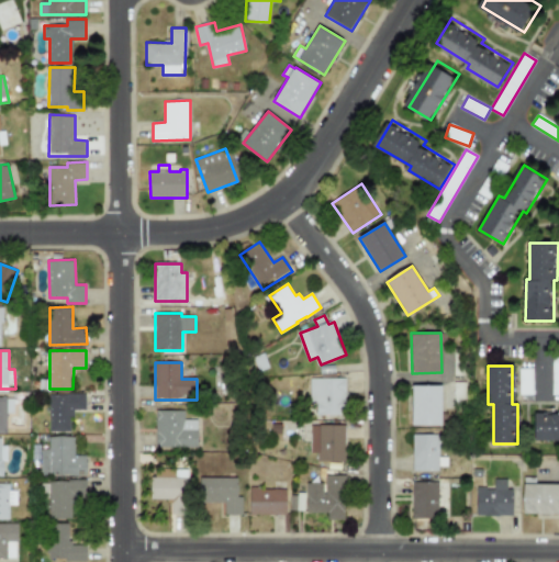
[(534,368),(520,369),(521,394),(535,394),(534,368)]
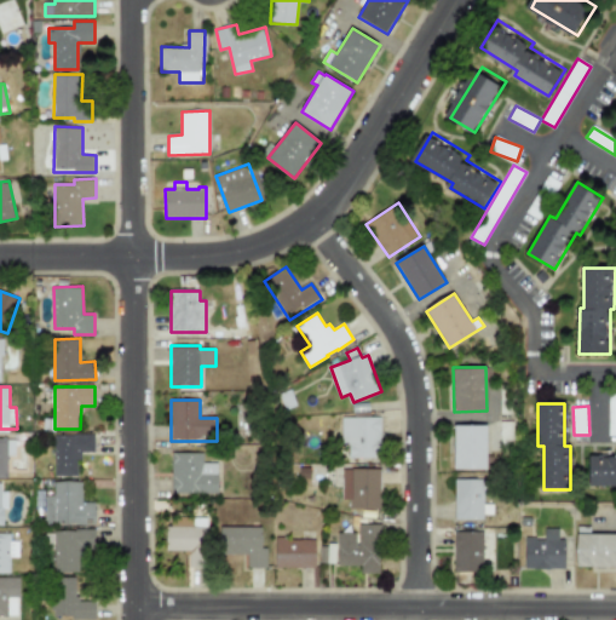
[(343,418),(383,417),(383,445),(378,445),(378,458),(351,458),(351,445),(343,445),(343,418)]
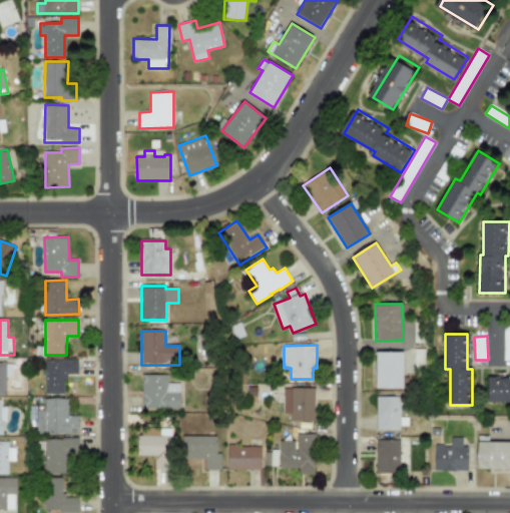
[(404,389),(404,352),(377,352),(377,388),(404,389)]
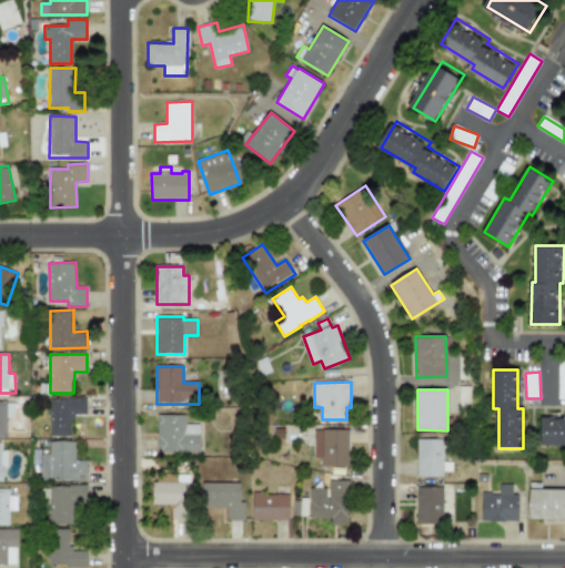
[(50,436),(73,435),(73,415),(88,415),(88,398),(50,398),(50,436)]
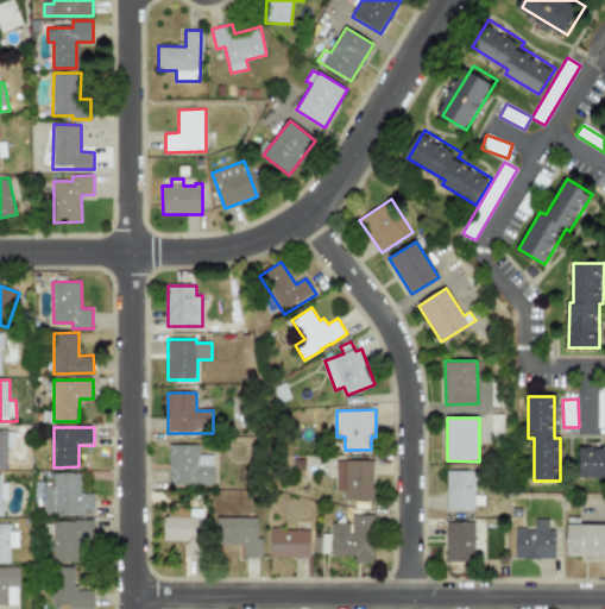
[(0,469),(8,469),(8,449),(16,449),(16,428),(0,428),(0,469)]
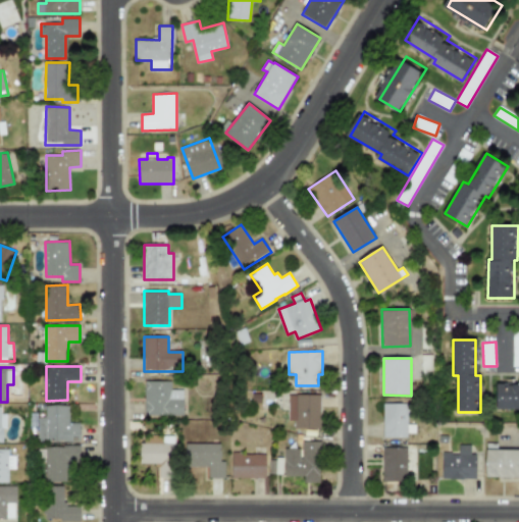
[(147,381),(172,381),(172,389),(185,389),(185,415),(147,416),(147,381)]
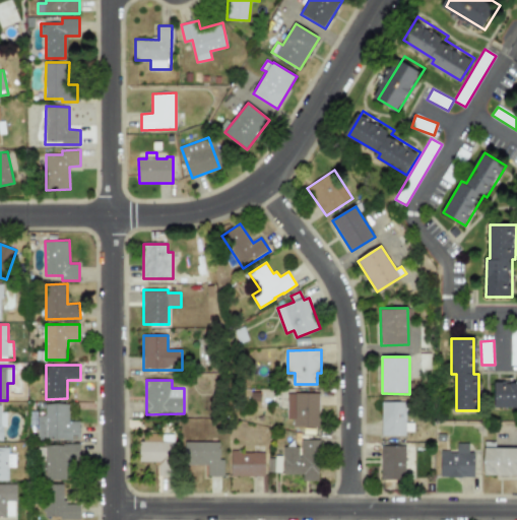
[(516,408),(494,408),(494,385),(516,385),(516,408)]
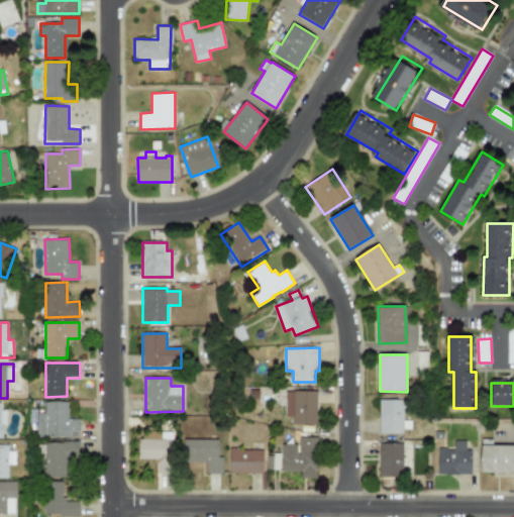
[(287,391),(286,416),(292,416),(292,424),(318,424),(318,391),(287,391)]
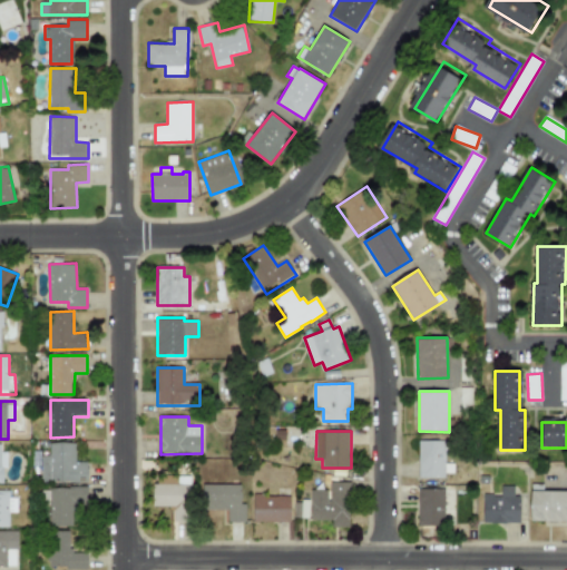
[(420,478),(447,478),(447,440),(420,440),(420,478)]
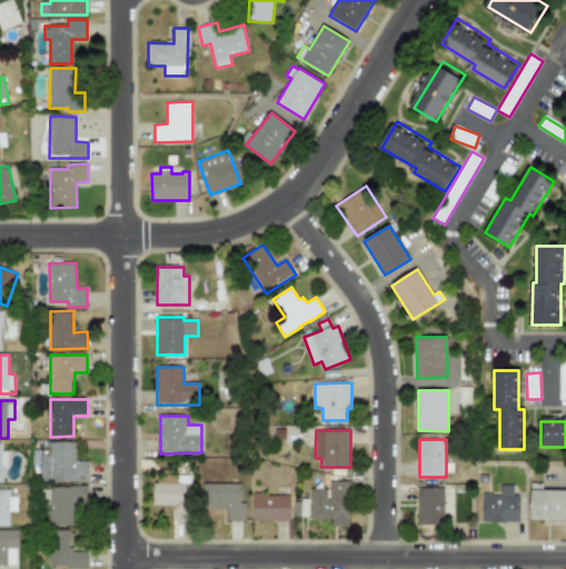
[(77,460),(77,441),(50,441),(51,455),(42,455),(42,481),(89,480),(89,460),(77,460)]
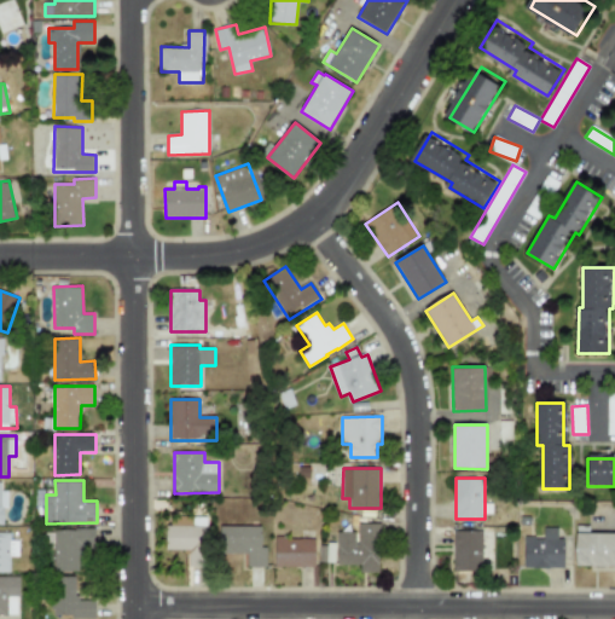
[(167,550),(192,550),(192,556),(201,556),(201,565),(206,565),(207,518),(168,516),(167,550)]
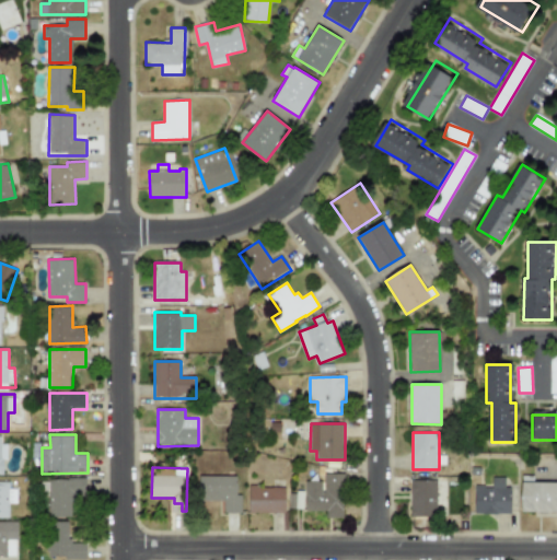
[(327,517),(344,518),(346,474),(325,473),(325,481),(306,480),(305,511),(327,511),(327,517)]
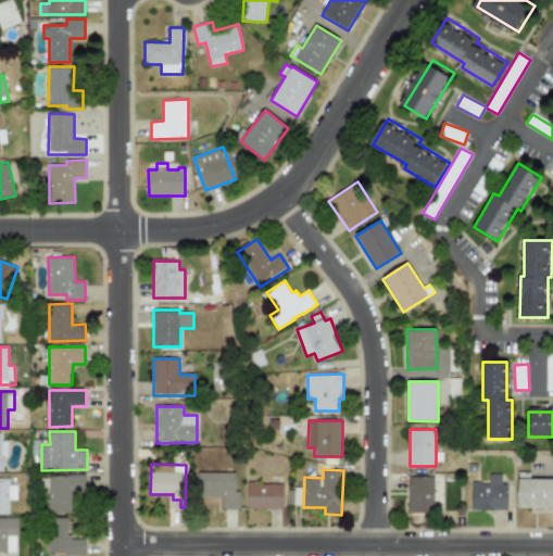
[(236,472),(198,472),(198,497),(223,497),(223,509),(240,509),(240,492),(236,492),(236,472)]
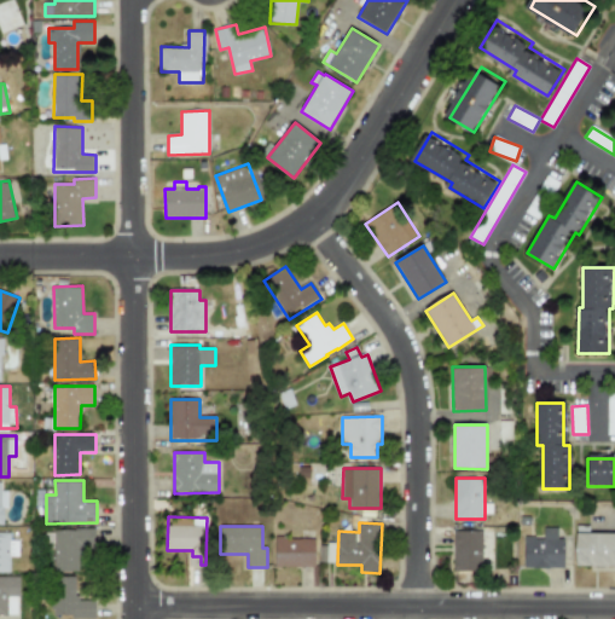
[(566,539),(558,539),(560,527),(544,527),(544,537),(526,537),(524,567),(564,568),(566,539)]
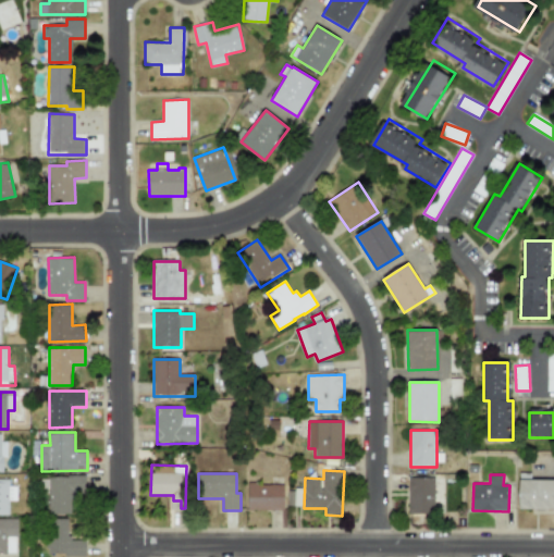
[(0,514),(10,515),(10,500),(17,500),(17,486),(10,486),(10,478),(0,477),(0,514)]
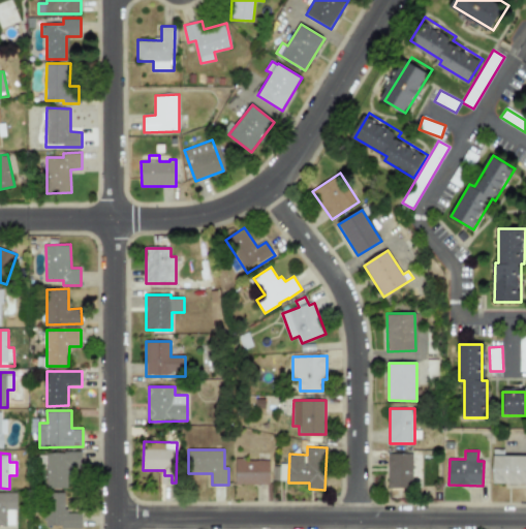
[(389,488),(413,488),(414,454),(390,453),(389,488)]
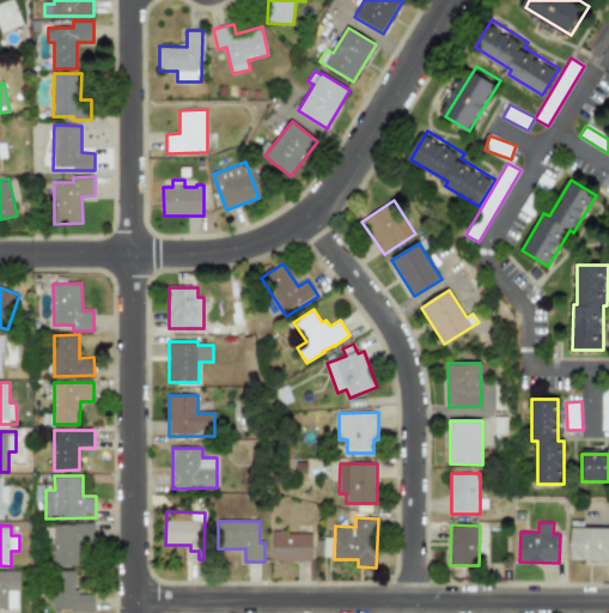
[(608,527),(570,528),(571,562),(608,560),(608,527)]
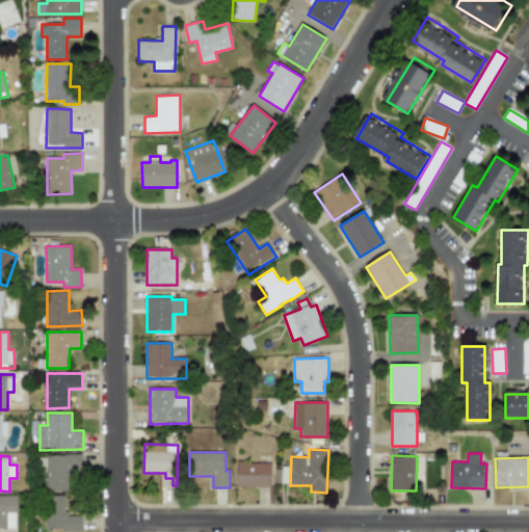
[(272,487),(272,461),(237,462),(238,487),(272,487)]
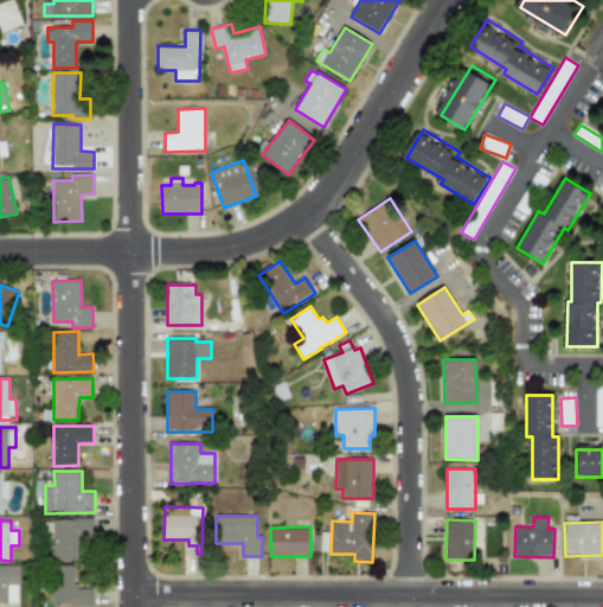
[(315,534),(315,551),(329,551),(331,534),(315,534)]
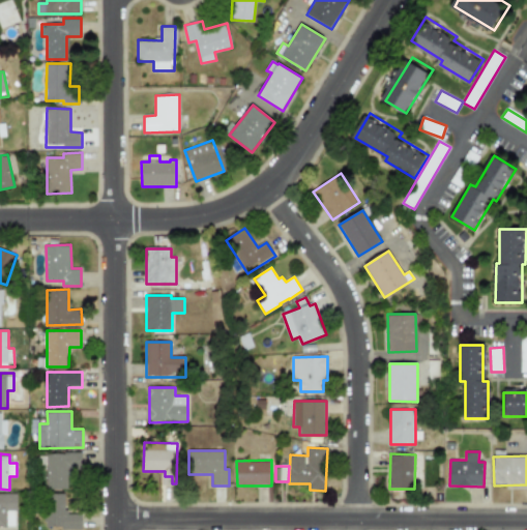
[(18,494),(0,493),(0,528),(17,529),(18,494)]
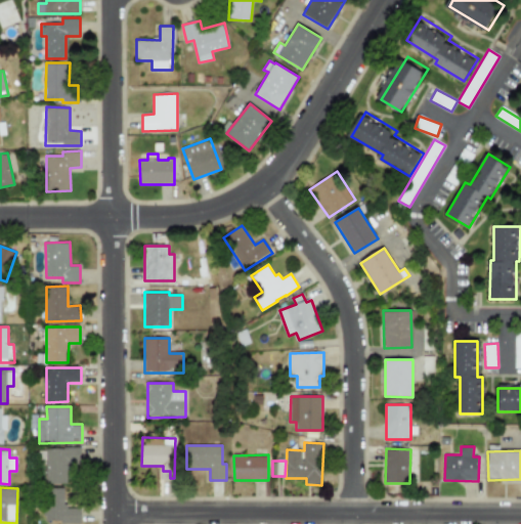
[(68,488),(45,487),(45,522),(82,522),(82,508),(68,508),(68,488)]
